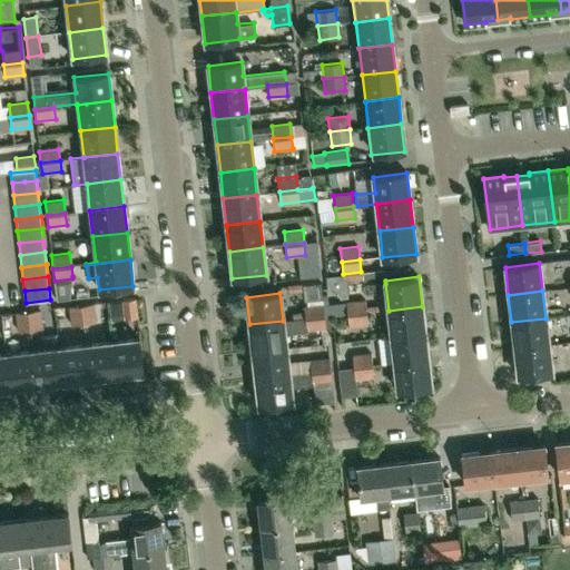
[(124,318),(137,316),(135,298),(121,300),(124,318)]
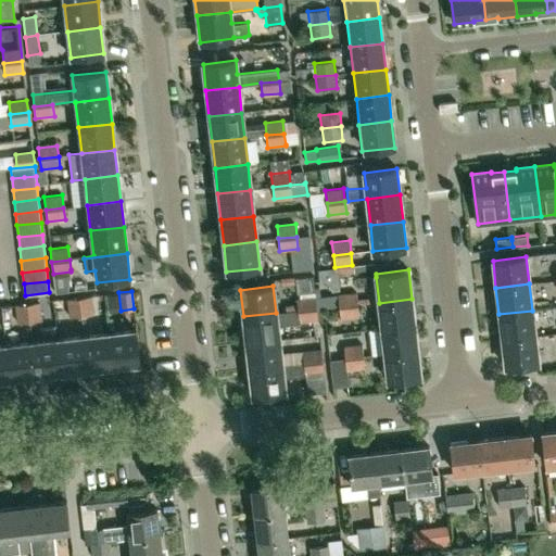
[(339,306),(357,304),(356,292),(338,294),(339,306)]
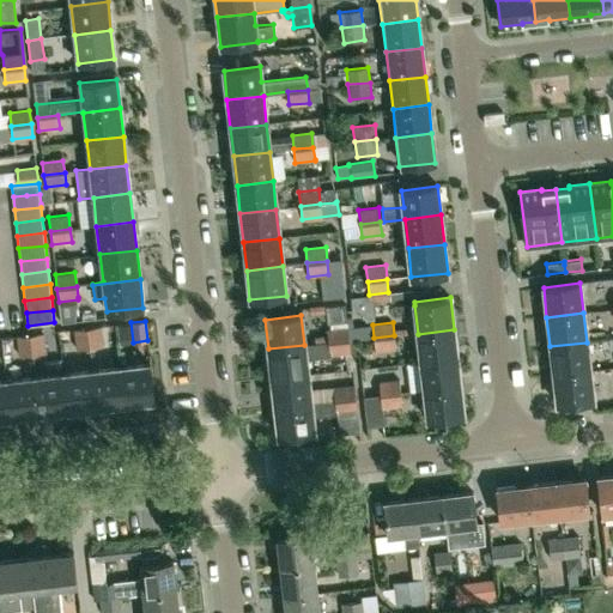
[(86,327),(89,347),(102,345),(99,326),(86,327)]
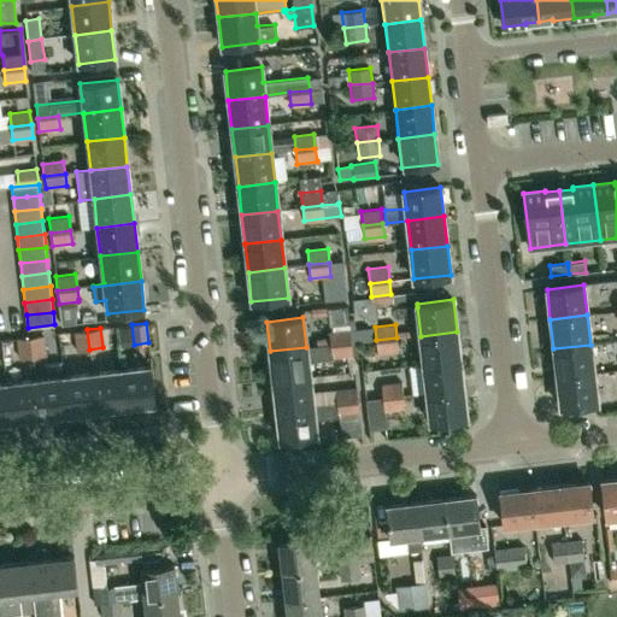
[(76,352),(89,350),(87,329),(74,330),(76,352)]
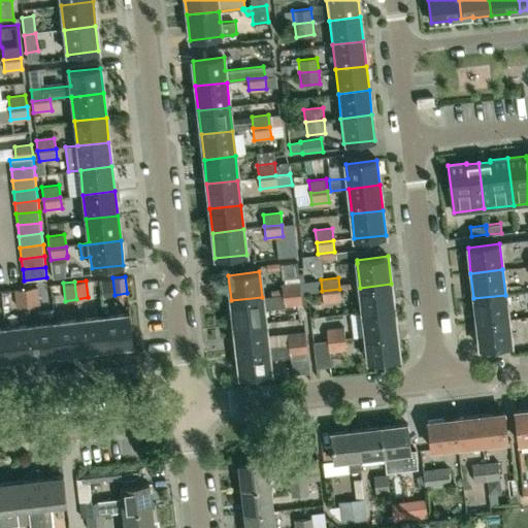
[(300,294),(299,282),(282,284),(284,295),(300,294)]
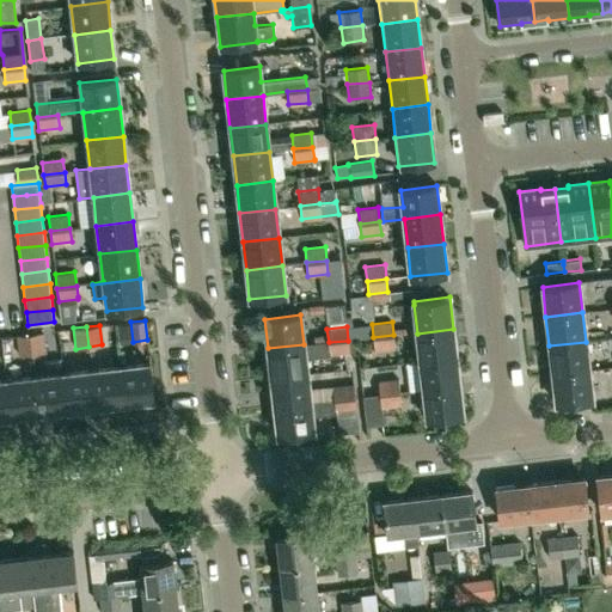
[(421,361),(457,357),(453,329),(417,334),(421,361)]
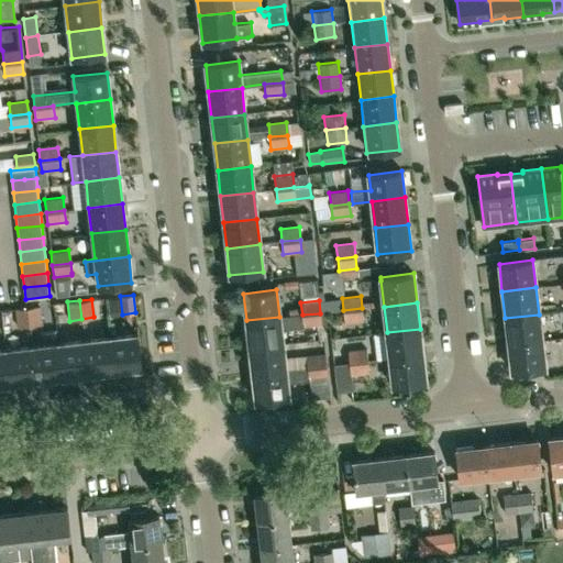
[(28,306),(30,326),(42,323),(39,305),(28,306)]
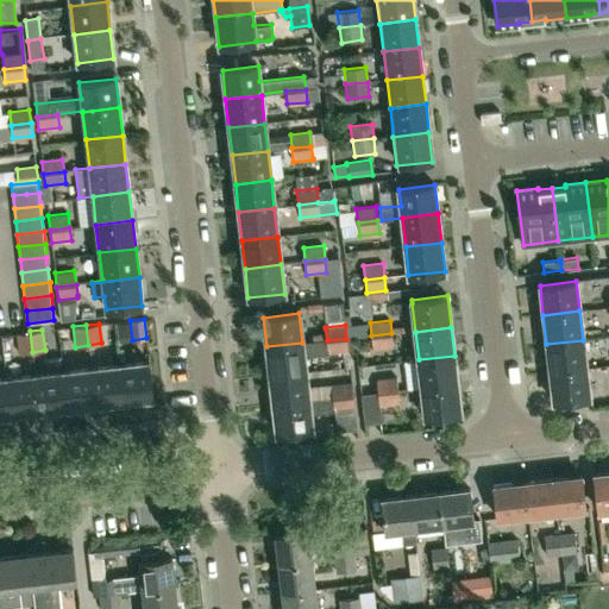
[(18,353),(32,352),(30,331),(16,333),(18,353)]
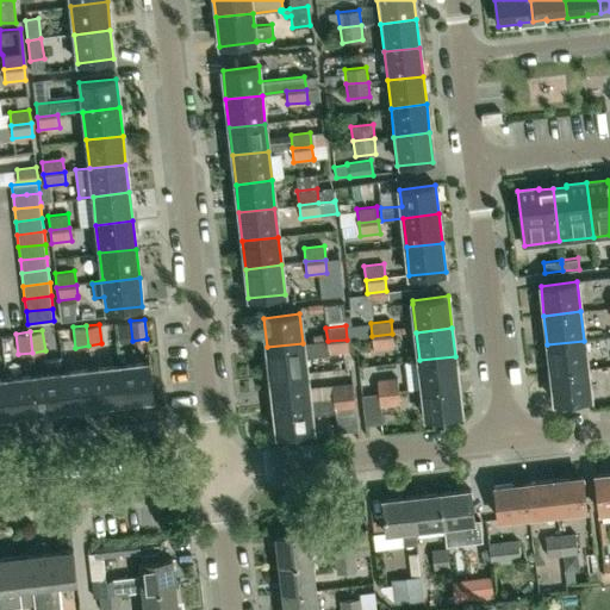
[(392,334),(372,336),(374,349),(393,348),(393,347),(392,334)]
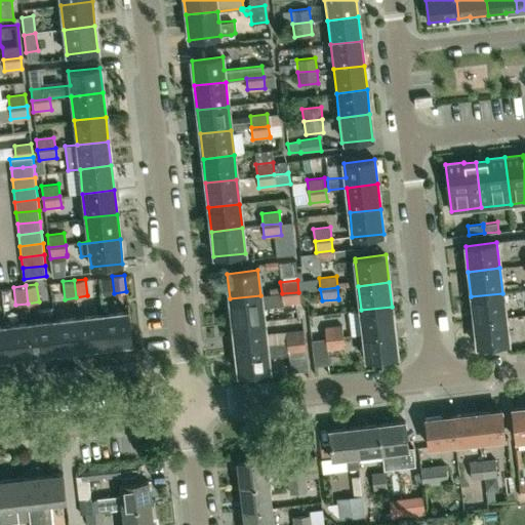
[(298,292),(282,293),(283,306),(300,304),(300,303),(298,292)]
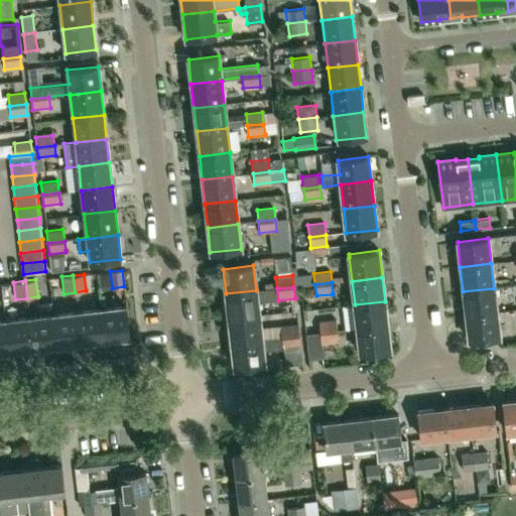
[(278,300),(277,288),(256,290),(226,293),(229,318),(259,314),(257,302),(278,300)]
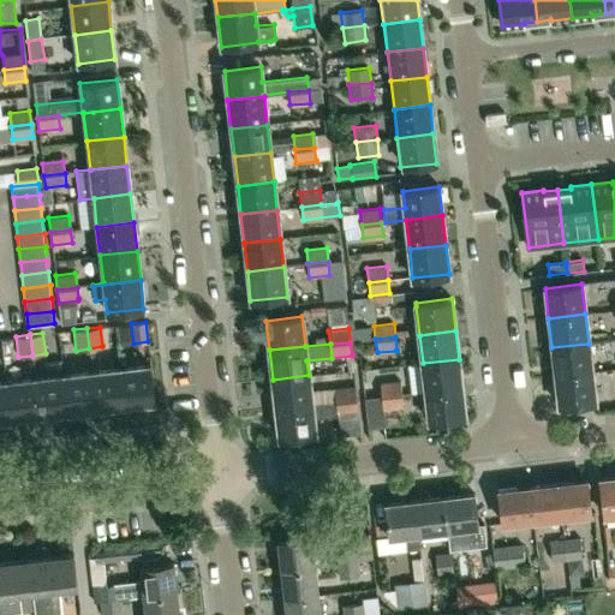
[(555,376),(592,372),(589,344),(551,347),(555,376)]
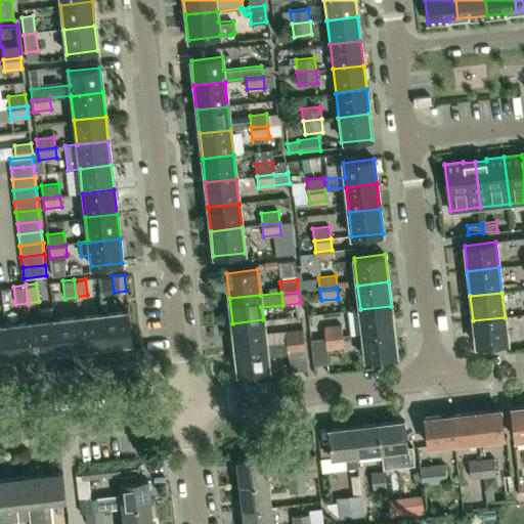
[(362,334),(394,331),(391,306),(360,309),(362,334)]
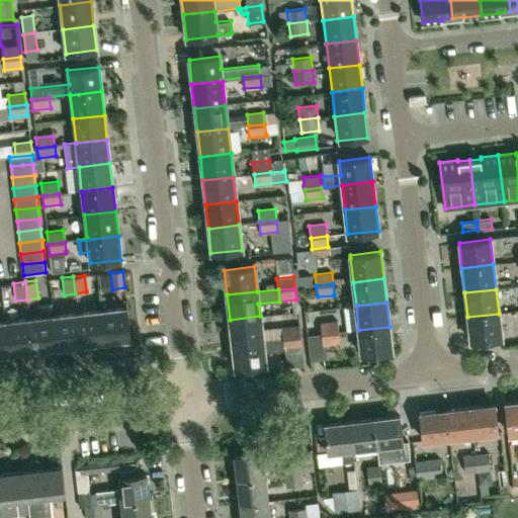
[(101,311),(105,341),(130,338),(125,308),(101,311)]
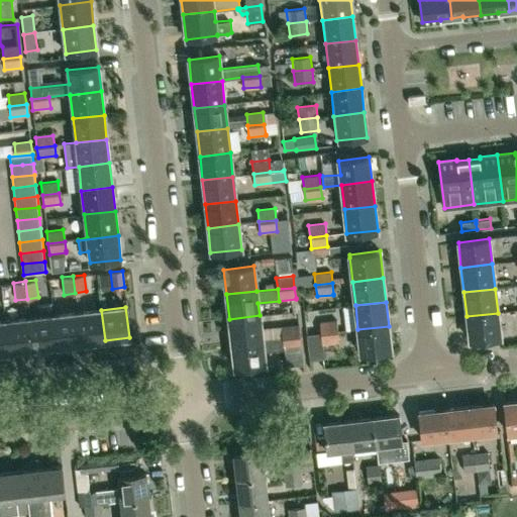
[(81,342),(105,340),(101,310),(77,312),(81,342)]
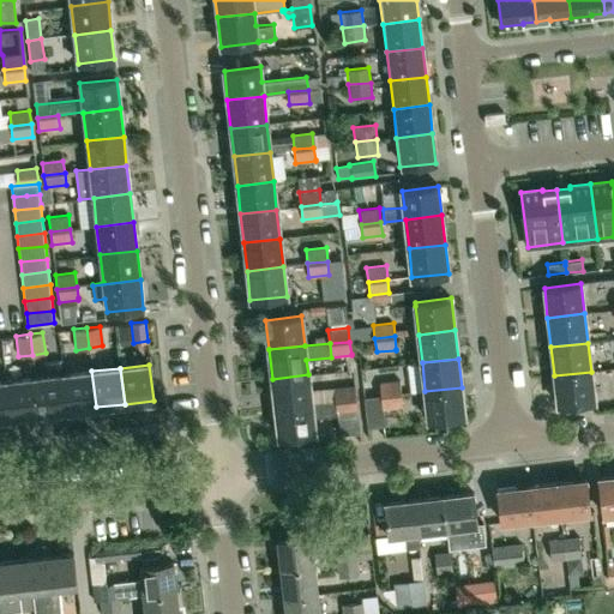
[(67,410),(96,407),(91,371),(64,374),(67,410)]
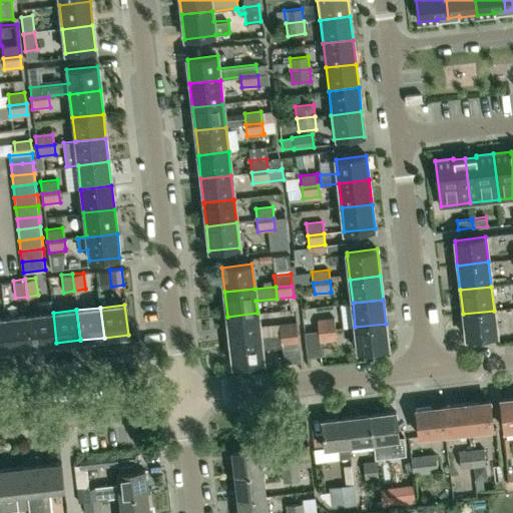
[(494,311),(463,314),(466,339),(497,336),(494,311)]
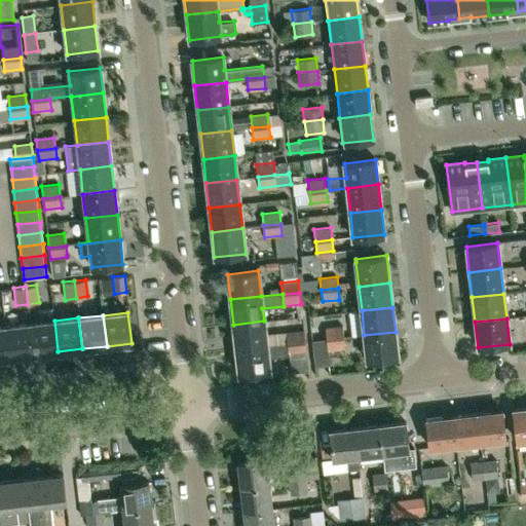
[(34,354),(58,351),(54,321),(30,324),(34,354)]
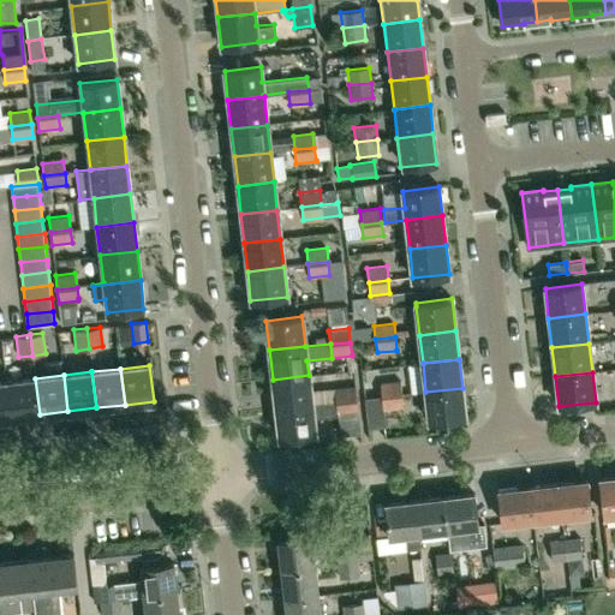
[(275,408),(311,404),(309,375),(273,380),(275,408)]
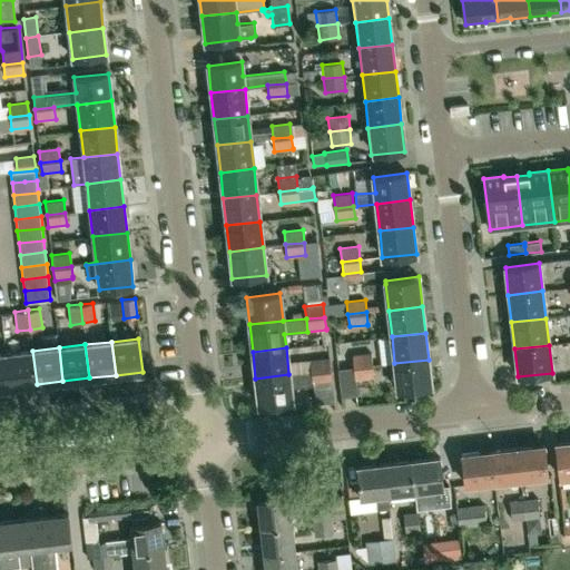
[(10,387),(37,384),(32,351),(6,354),(10,387)]
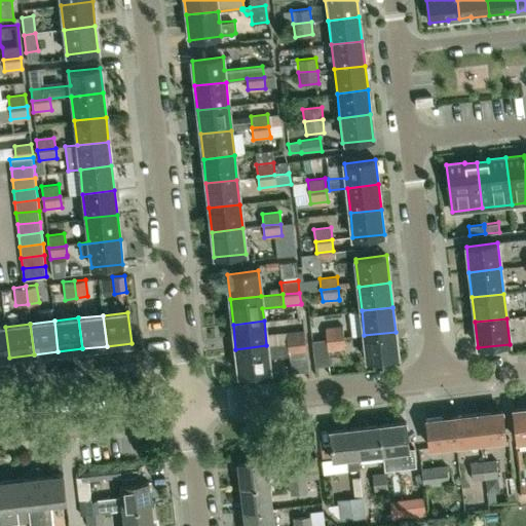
[(327,339),(343,337),(342,325),(325,328),(327,338),(327,339)]
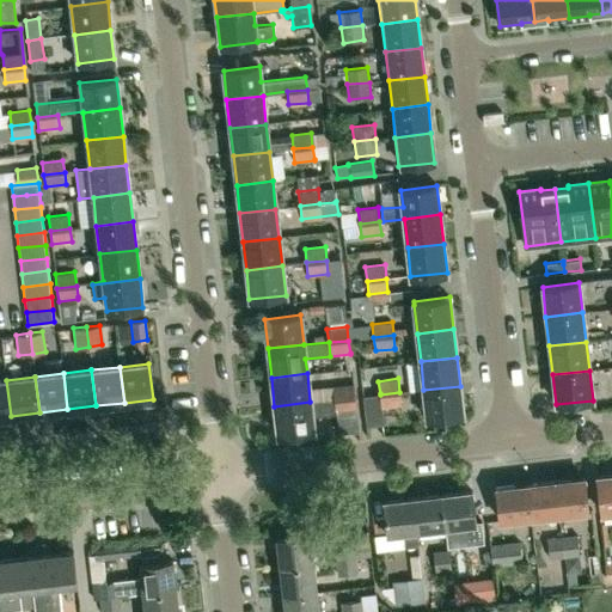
[(0,416),(11,416),(6,380),(0,380),(0,416)]
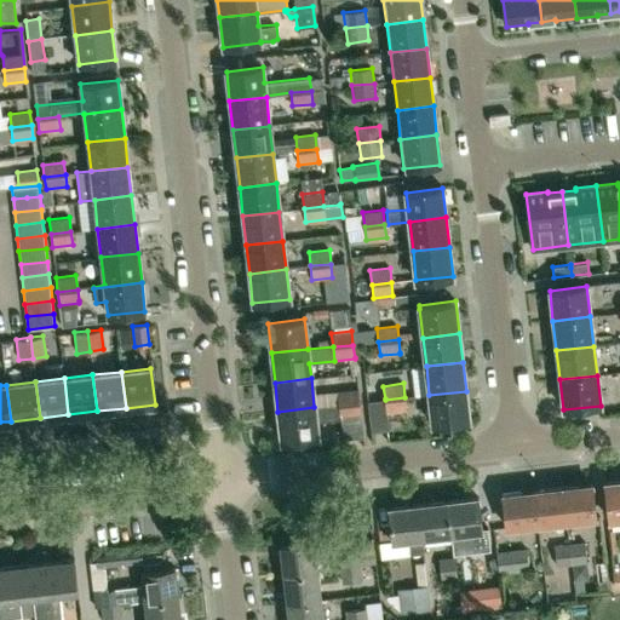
[(338,405),(359,403),(357,390),(337,392),(338,405)]
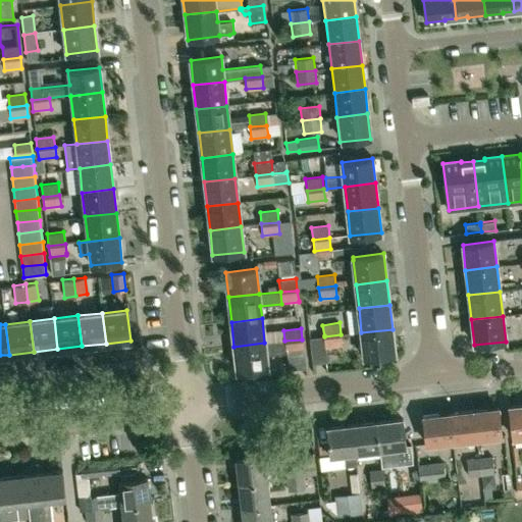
[(393,329),(361,332),(364,358),(395,354),(393,329)]
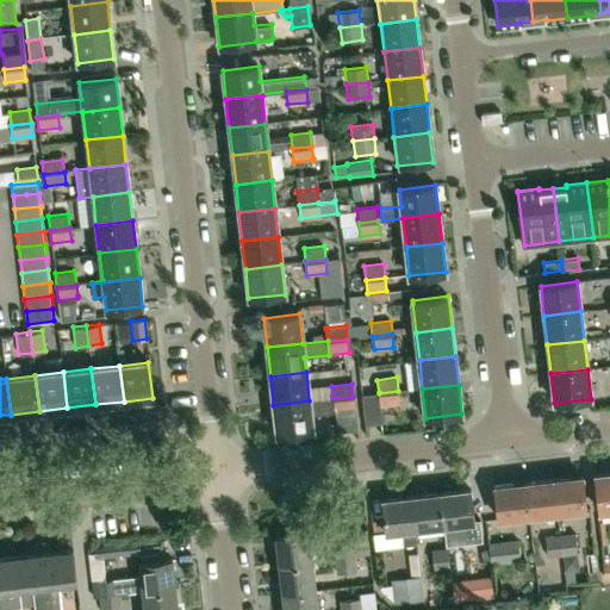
[(379,393),(379,392),(361,394),(365,425),(383,423),(380,408),(400,404),(398,391),(379,393)]
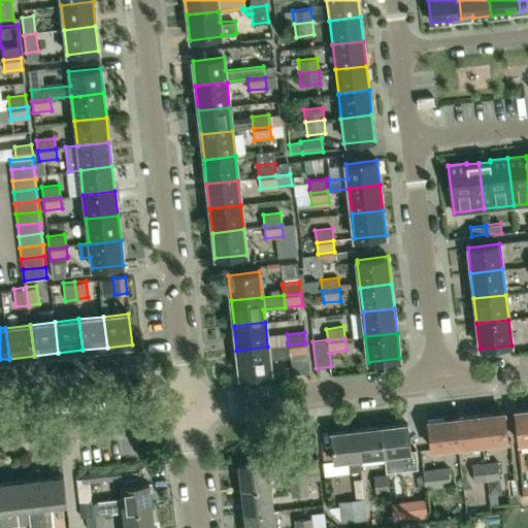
[(288,344),(267,347),(236,351),(239,376),(270,372),(269,359),(289,356),(291,356),(293,372),(309,370),(307,354),(306,354),(305,343),(288,344)]
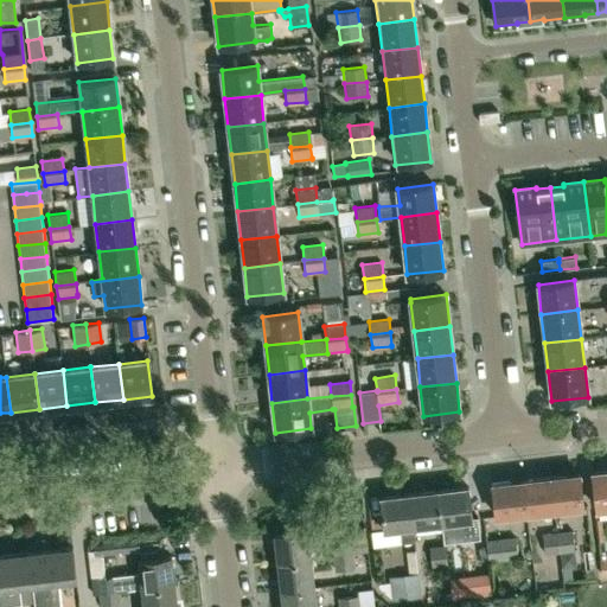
[(595,510),(606,508),(606,472),(592,474),(595,510)]
